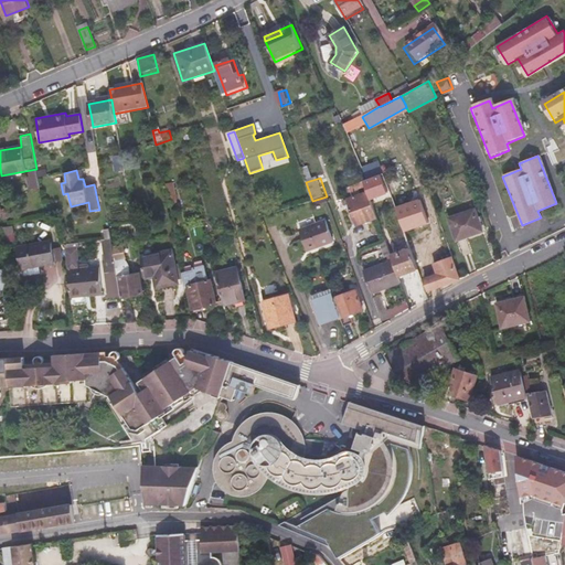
[(364,180),(348,187),(350,191),(366,185),(364,180)]
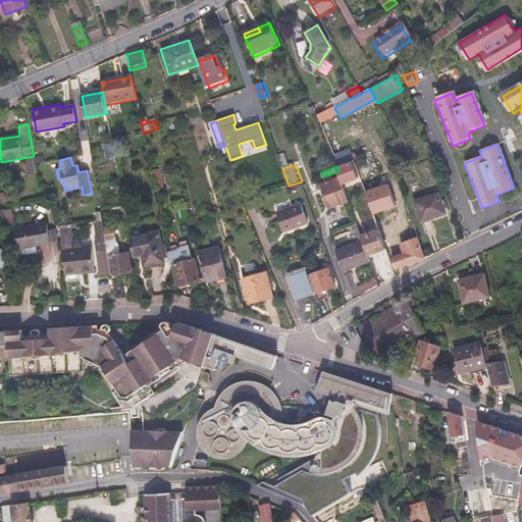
[(355,170),(340,175),(341,177),(343,183),(358,177),(355,170)]
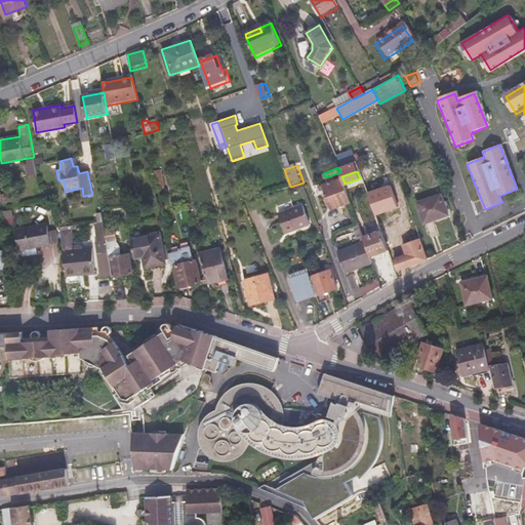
[(345,184),(342,178),(320,187),(321,191),(325,190),(331,209),(351,203),(345,184)]
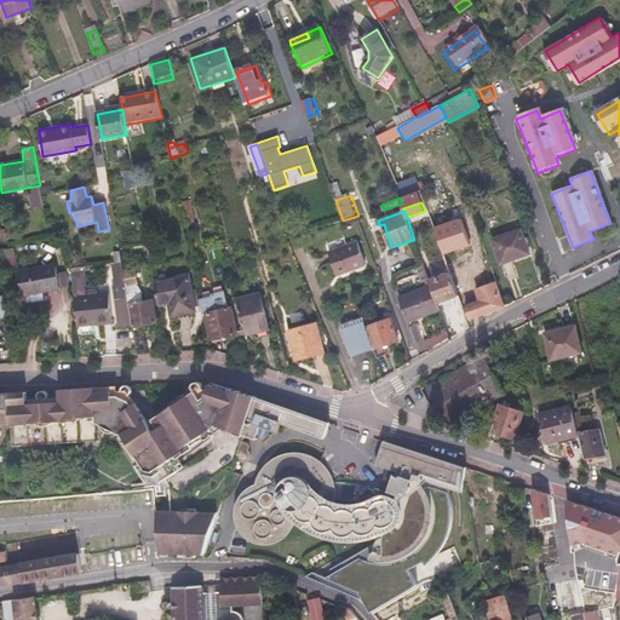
[(446,254),(472,245),(464,220),(436,230),(446,254)]
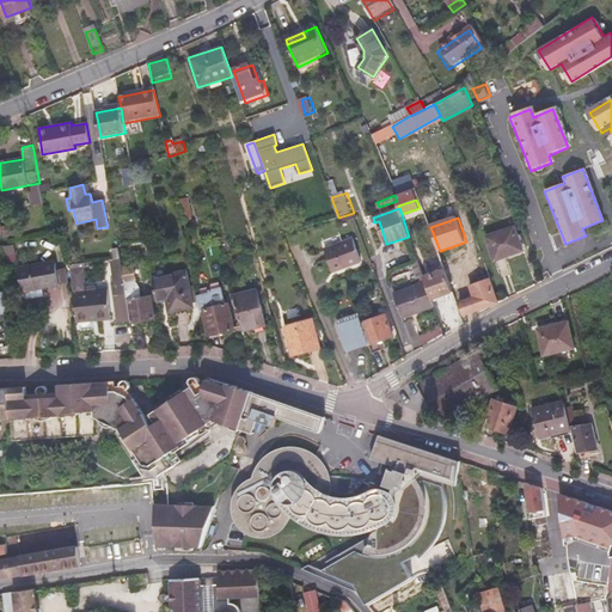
[(201,240),(214,238),(212,228),(200,231),(201,240)]
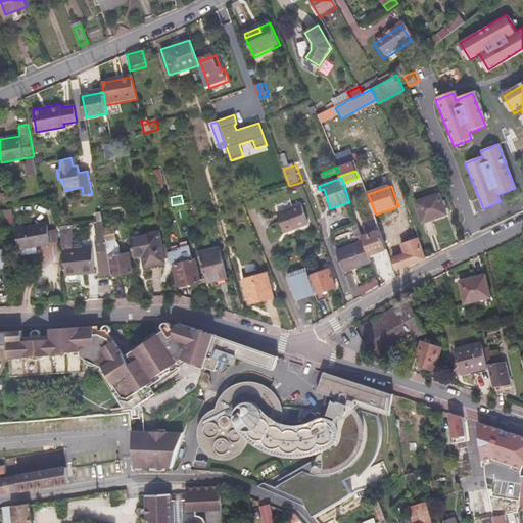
[(446,215),(440,195),(418,203),(424,222),(425,222),(446,215)]
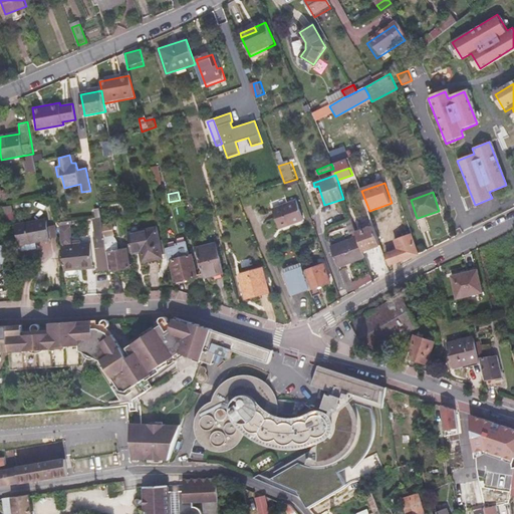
[(273,210),(279,230),(304,221),(297,202),(273,210)]
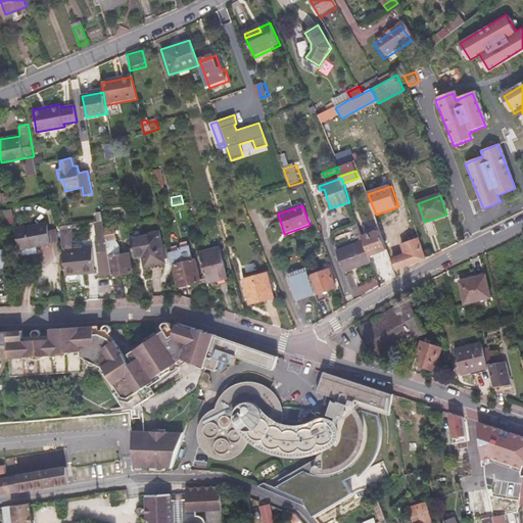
[(103,220),(101,210),(93,211),(94,221),(103,220)]
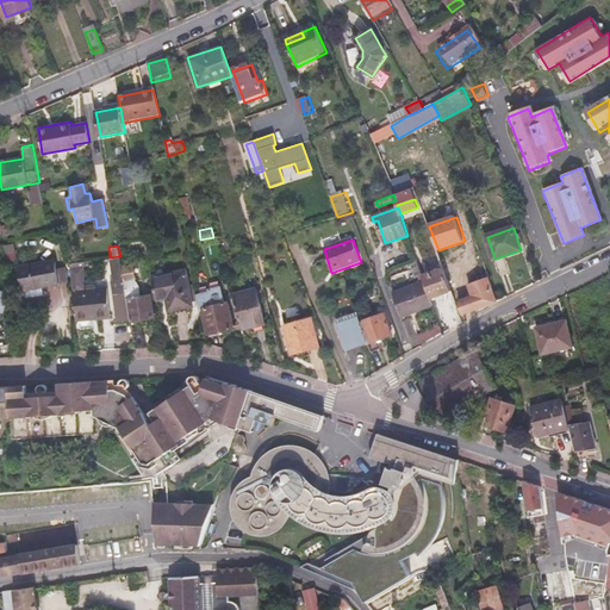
[(120,256),(110,257),(114,279),(124,278),(122,267),(120,256)]
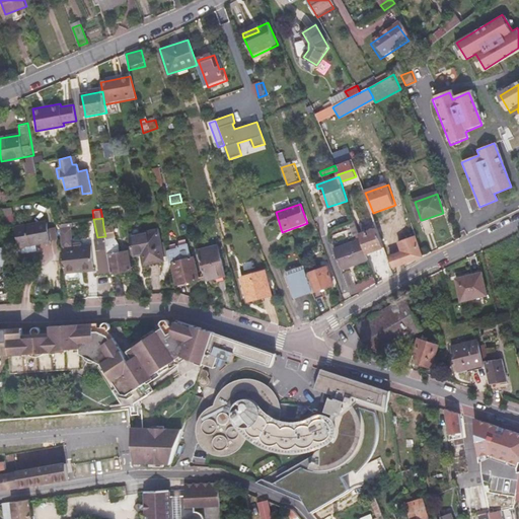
[(360,236),(360,235),(355,221),(349,223),(355,238),(360,236)]
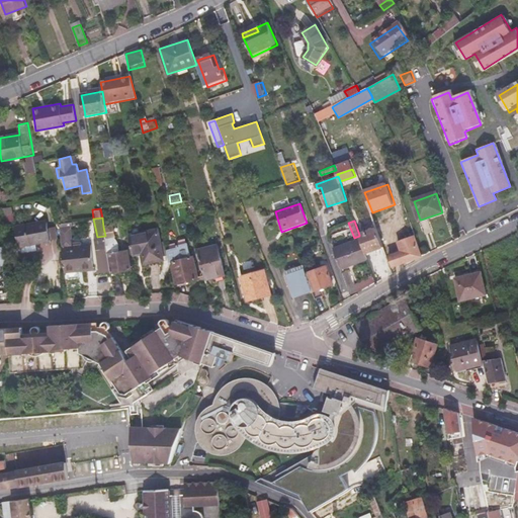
[(17,226),(20,255),(34,253),(33,245),(50,243),(47,222),(17,226)]
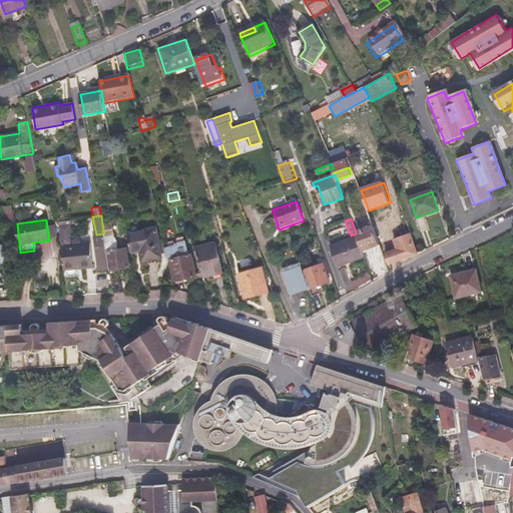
[(121,221),(102,224),(104,233),(104,236),(122,233),(121,221)]
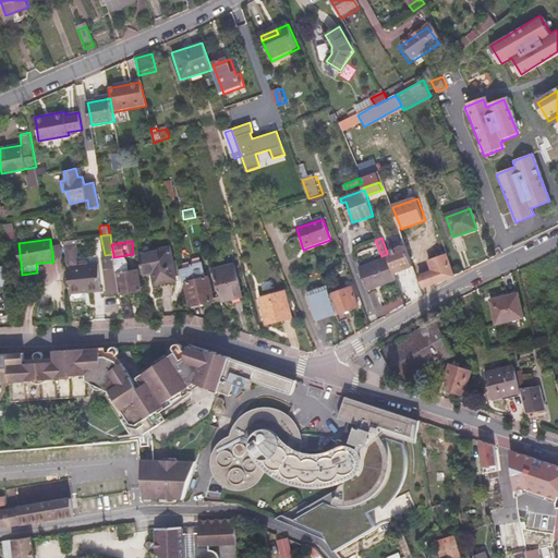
[(414,266),(407,245),(387,253),(387,254),(388,257),(393,274),(414,266)]
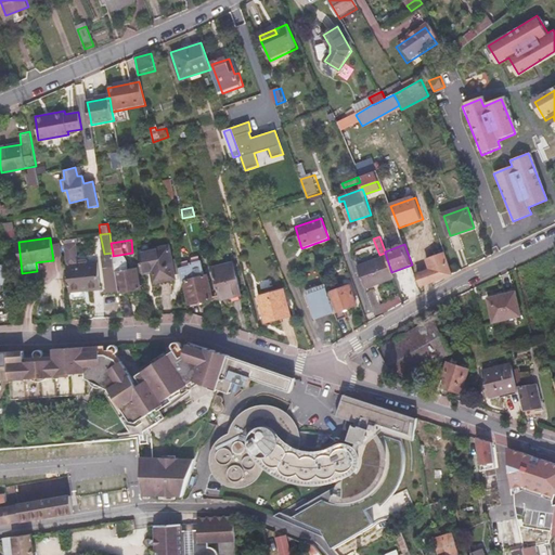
[(167,249),(139,255),(142,272),(151,271),(154,284),(173,281),(172,275),(168,255),(167,249)]
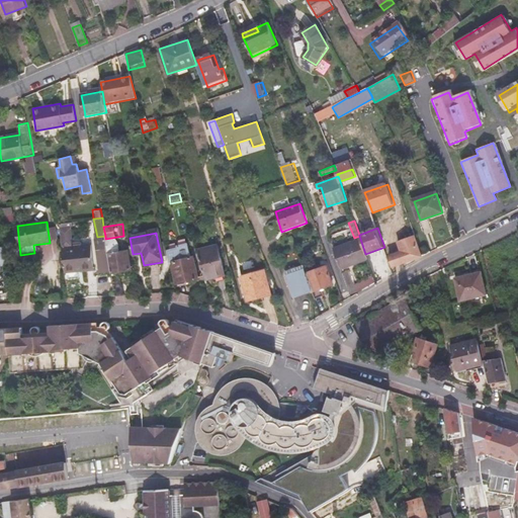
[(420,245),(416,235),(396,242),(399,250),(409,246),(411,248),(420,245)]
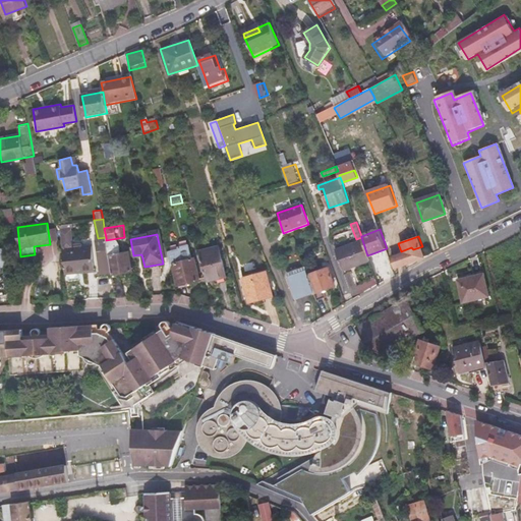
[(106,237),(98,238),(103,271),(105,271),(111,270),(109,255),(106,240),(106,237)]
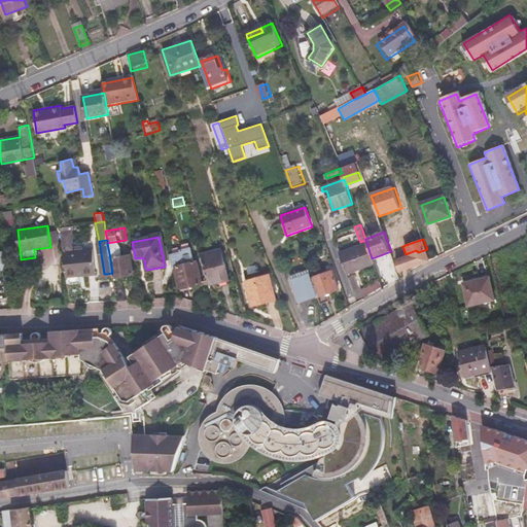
[(168,245),(167,241),(160,242),(164,261),(170,260),(168,245)]
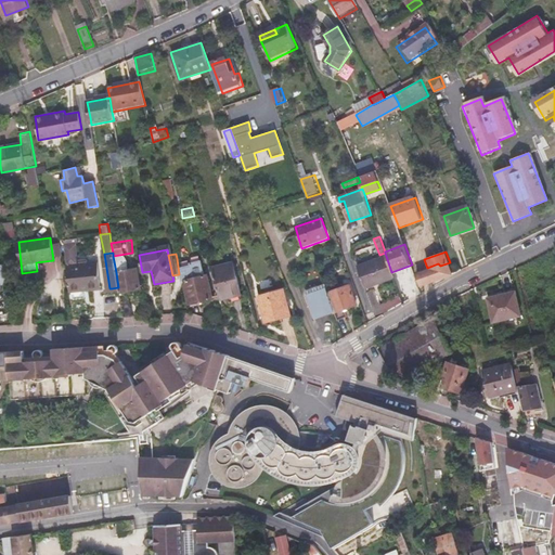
[(179,274),(180,281),(181,281),(182,280),(190,302),(214,296),(206,273),(203,274),(199,258),(190,260),(189,256),(177,258),(179,274)]
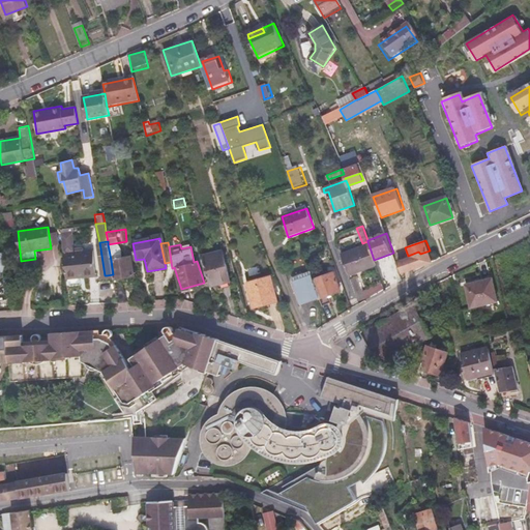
[(369,244),(342,255),(349,275),(377,265),(374,260),(369,244)]
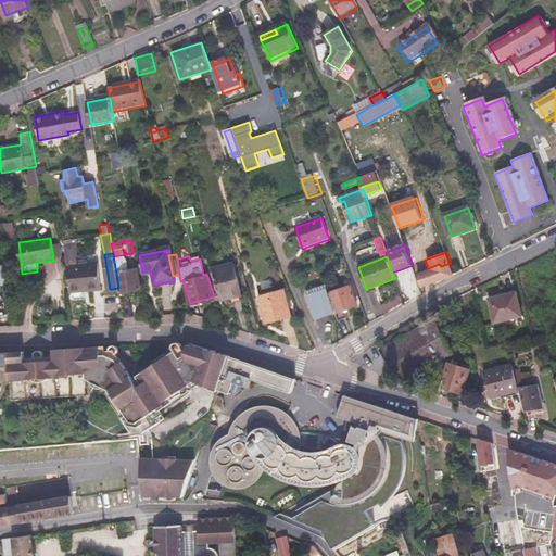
[(424,287),(455,275),(451,263),(441,266),(439,264),(428,268),(428,270),(419,274),(424,287)]
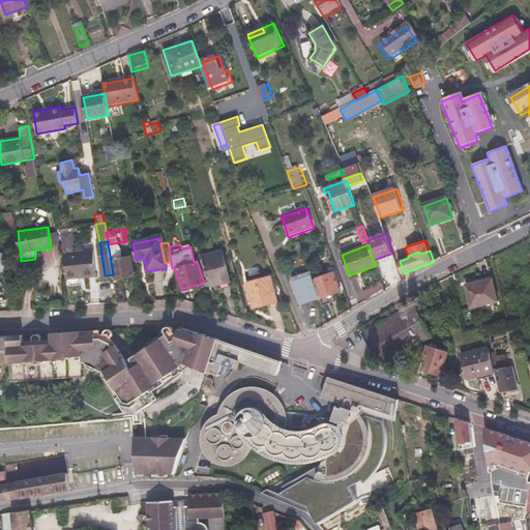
[(204,259),(211,286),(229,282),(230,281),(223,252),(203,256),(204,259)]
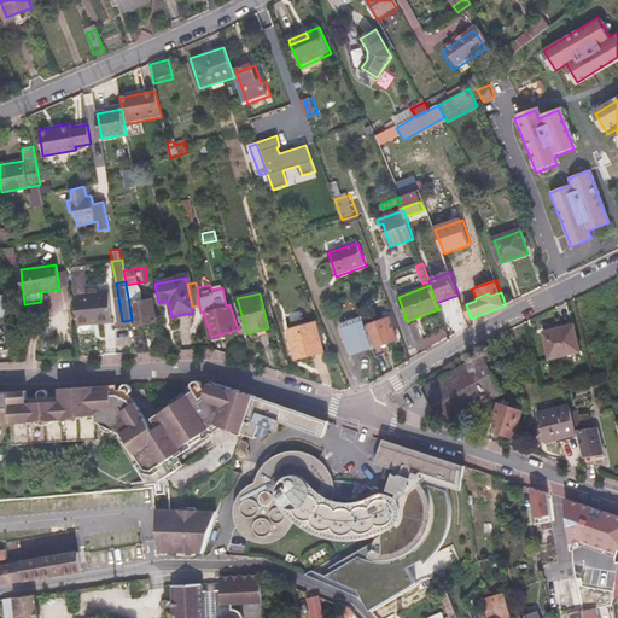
[(129,303),(132,320),(138,353),(149,353),(143,325),(157,322),(152,298),(129,303)]
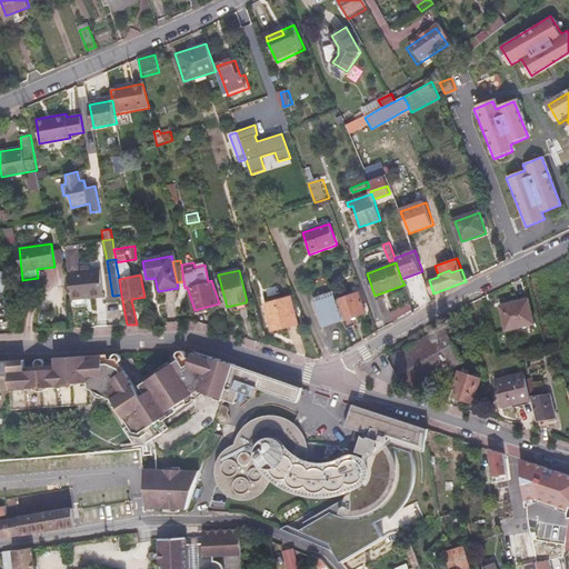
[(72,280),(73,298),(96,296),(95,278),(72,280)]
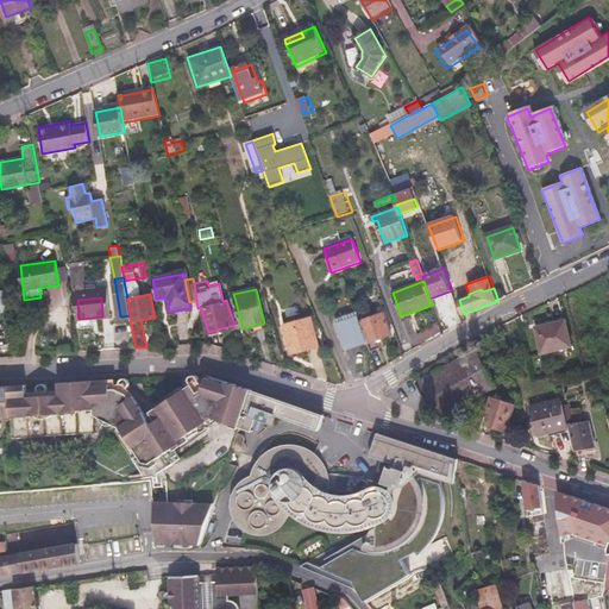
[(359,320),(357,314),(336,321),(346,351),(368,344),(359,320)]
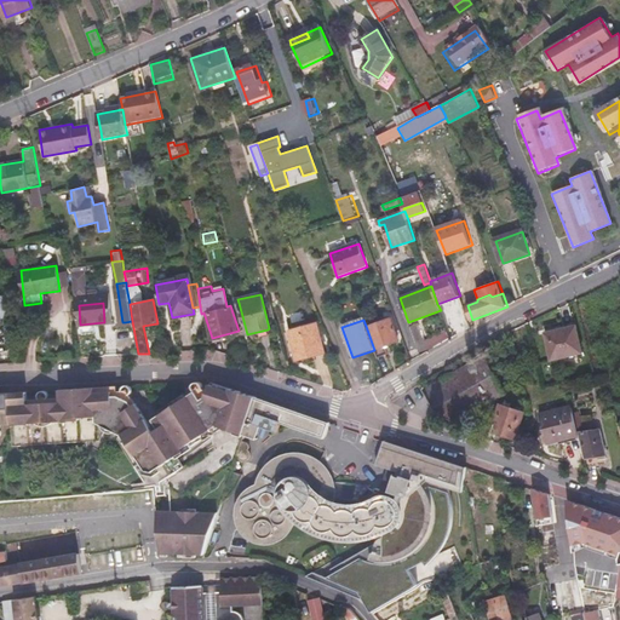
[(366,326),(374,350),(378,359),(388,355),(384,346),(399,340),(391,320),(371,327),(369,325),(366,326)]
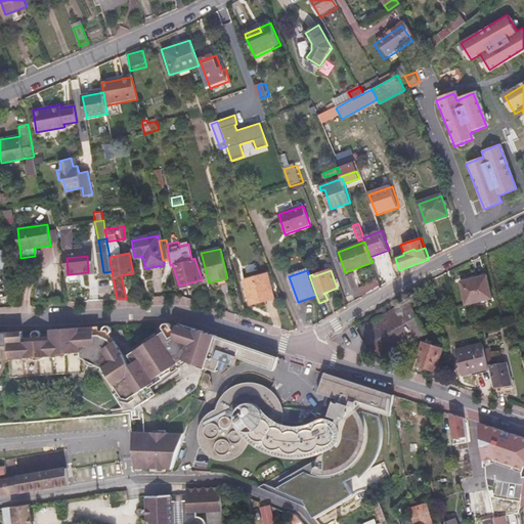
[(460,280),(466,305),(492,300),(485,273),(460,280)]
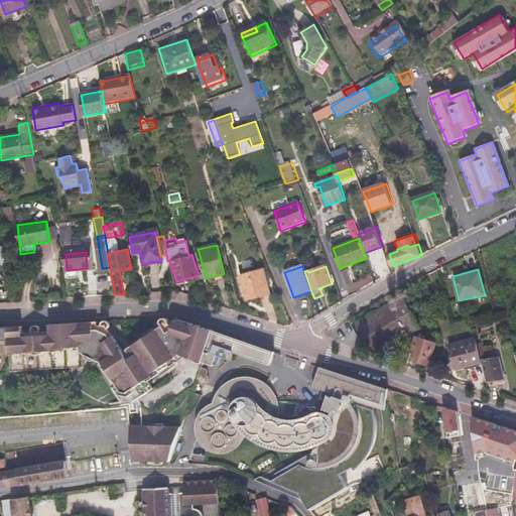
[(270,294),(263,270),(241,276),(248,300),(270,294)]
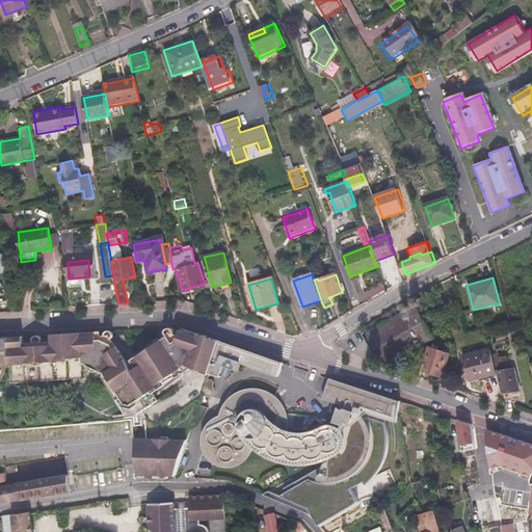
[(373,352),(375,357),(392,363),(433,339),(427,326),(430,324),(425,314),(435,308),(430,298),(364,336),(373,352)]
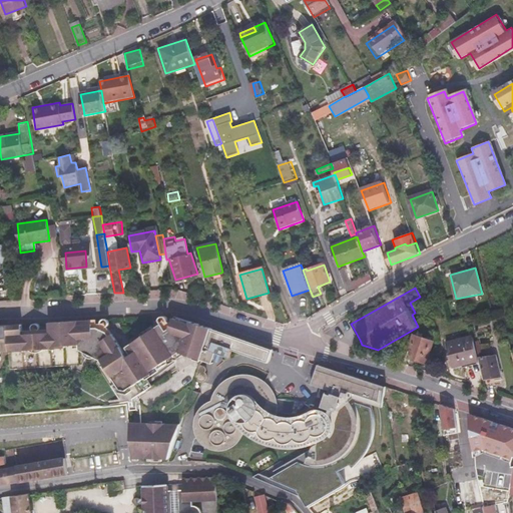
[(200,360),(211,328),(191,321),(189,324),(174,318),(172,323),(170,322),(170,320),(169,319),(167,319),(166,319),(165,321),(165,322),(129,346),(133,354),(128,357),(108,324),(109,323),(109,321),(108,321),(107,320),(105,321),(104,322),(104,323),(97,323),(78,324),(78,321),(50,323),(50,327),(51,333),(23,334),(23,328),(22,324),(8,325),(10,351),(10,355),(9,357),(10,369),(97,364),(119,399),(119,403),(127,402),(145,390),(139,381),(181,354),(200,360)]
